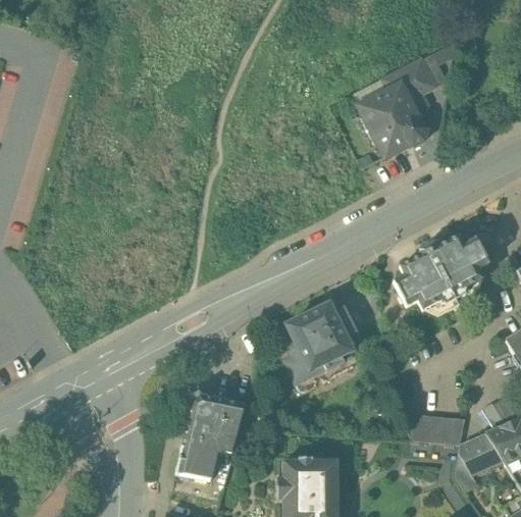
[(432,52),(421,58),(425,65),(436,59),(432,52)]
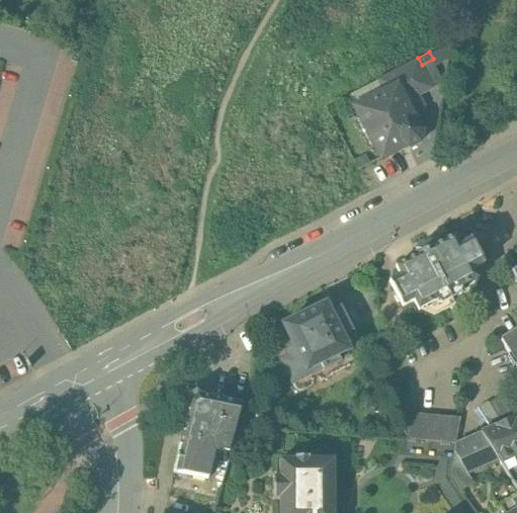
[(418,58),(404,65),(418,90),(431,83),(422,65),(418,58)]
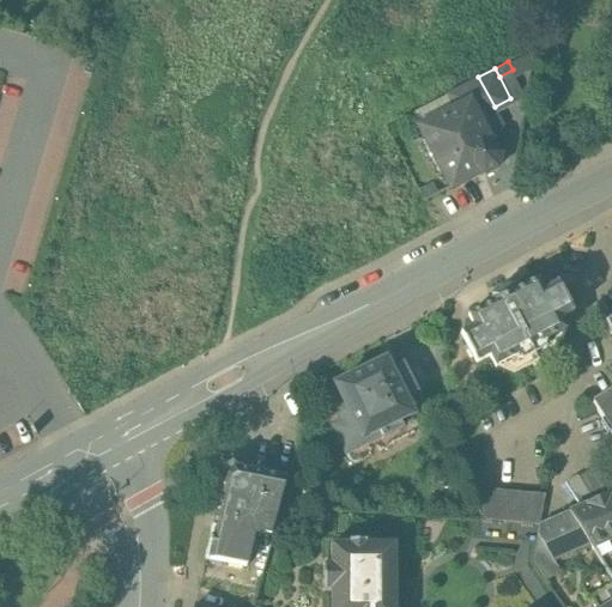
[(523,91),(513,70),(500,77),(510,98),(523,91)]
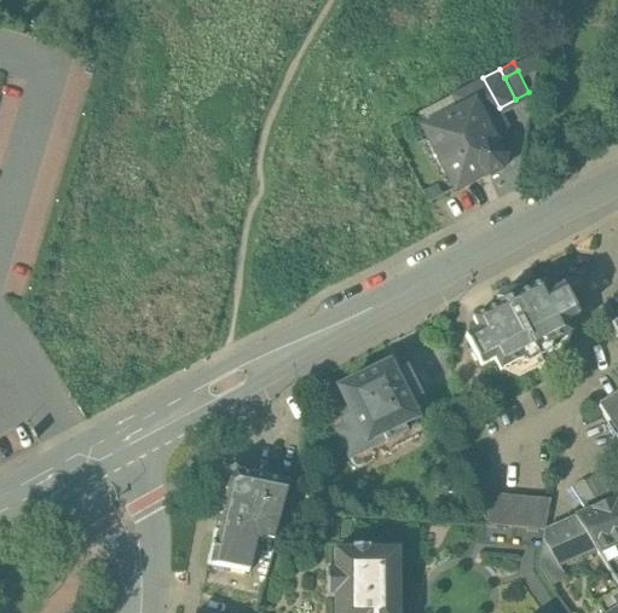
[(461,88),(419,110),(457,184),(484,169),(491,171),(503,165),(508,150),(501,138),(507,121),(500,108),(483,77),(461,88)]
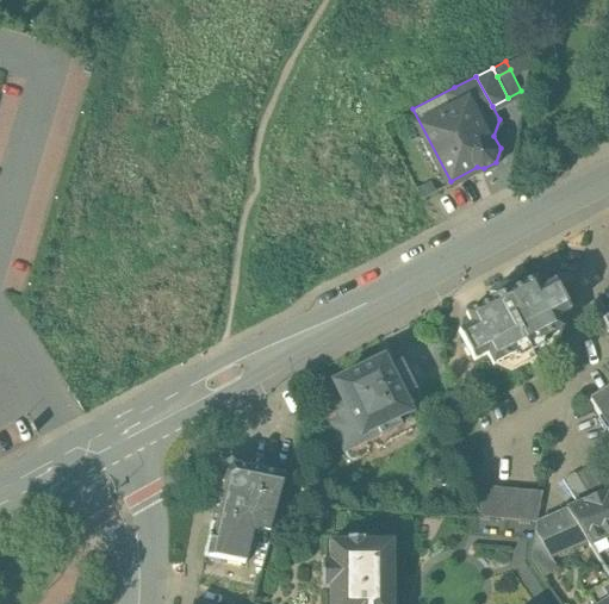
[(432,179),(418,186),(422,192),(422,193),(423,194),(436,187),(432,179)]
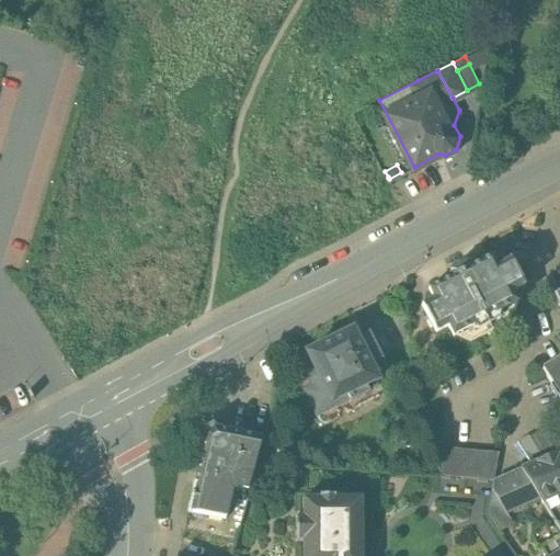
[(493,250),(471,261),(469,262),(467,258),(450,267),(453,271),(450,272),(452,272),(430,284),(435,294),(423,301),(437,327),(449,321),(455,331),(470,324),(479,326),(501,315),(503,306),(518,297),(513,287),(525,281),(511,253),(499,260),(493,250)]
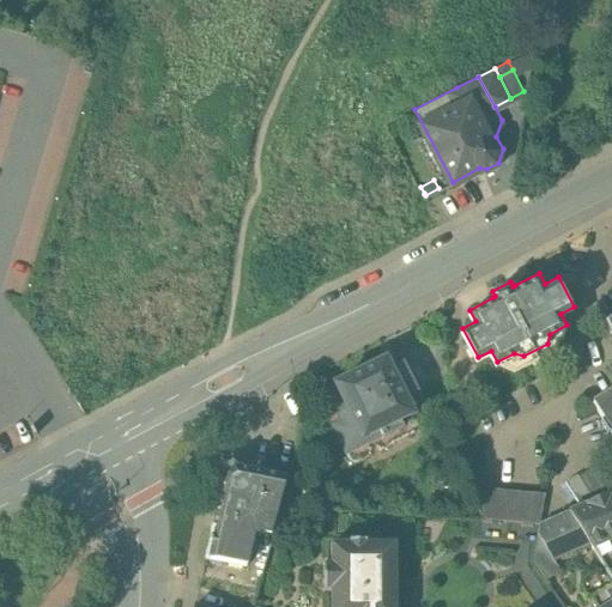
[(611,386),(594,398),(611,424),(611,315),(607,319),(611,326),(611,386)]
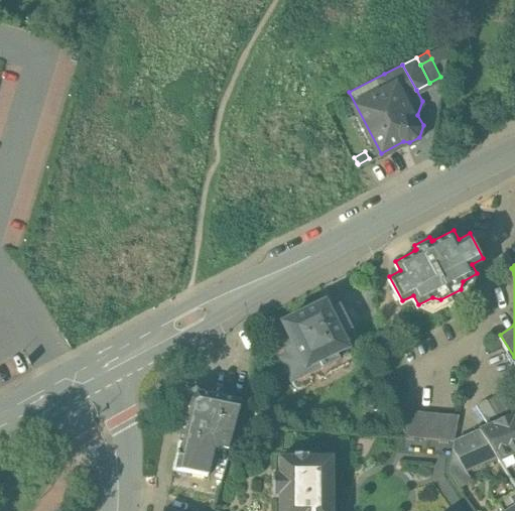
[(325,298),(283,320),(292,336),(283,341),(288,350),(280,354),(290,373),(319,358),(323,363),(340,355),(338,350),(348,345),(345,339),(351,336),(347,327),(350,326),(339,303),(330,307),(325,298)]
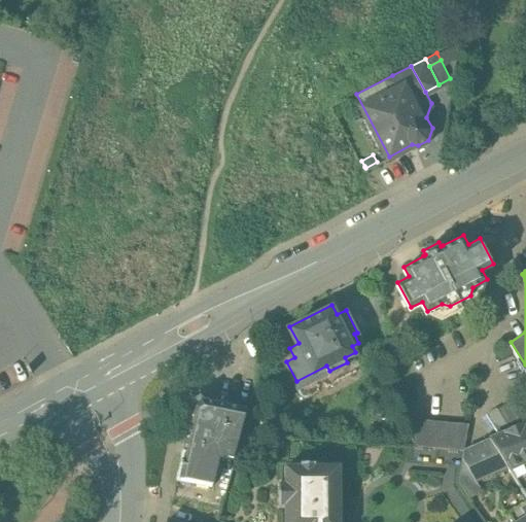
[(248,407),(203,396),(194,403),(184,449),(183,449),(177,476),(213,483),(219,451),(234,455),(248,407)]
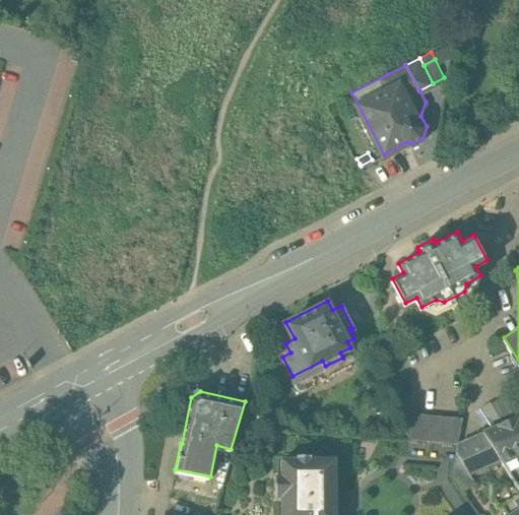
[(463,414),(401,408),(409,436),(458,441),(463,414)]
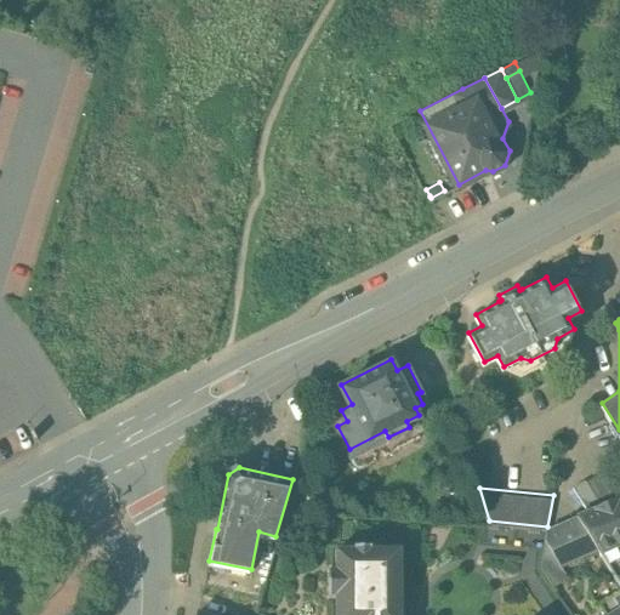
[(619,494),(578,513),(599,547),(602,551),(619,542),(619,494)]
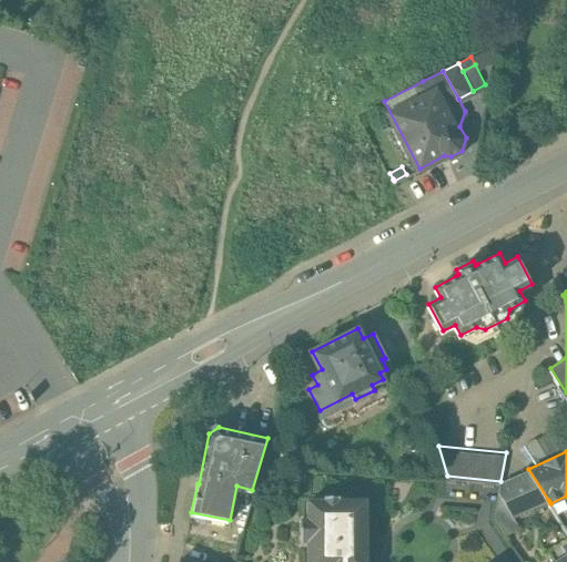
[(548,500),(528,469),(500,481),(499,490),(514,514),(548,500)]
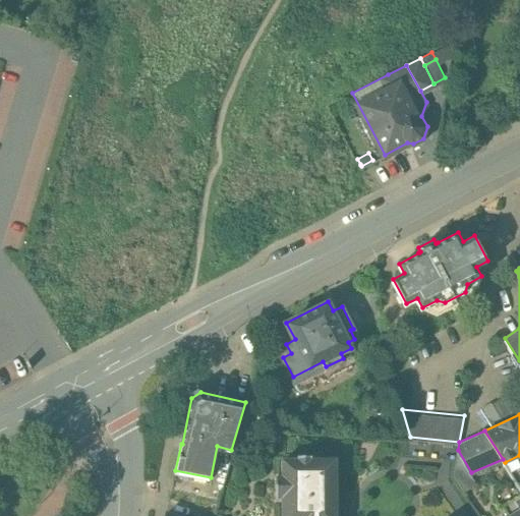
[(471,472),(458,450),(454,472),(465,489),(477,481),(471,472)]
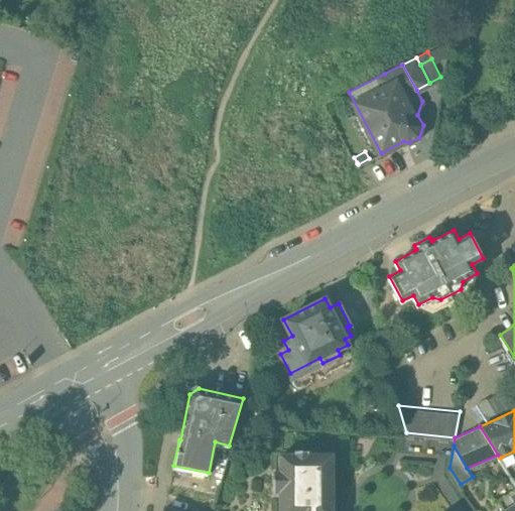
[(333,510),(333,454),(308,454),(308,451),(295,451),(294,454),(280,454),(279,510),(333,510)]
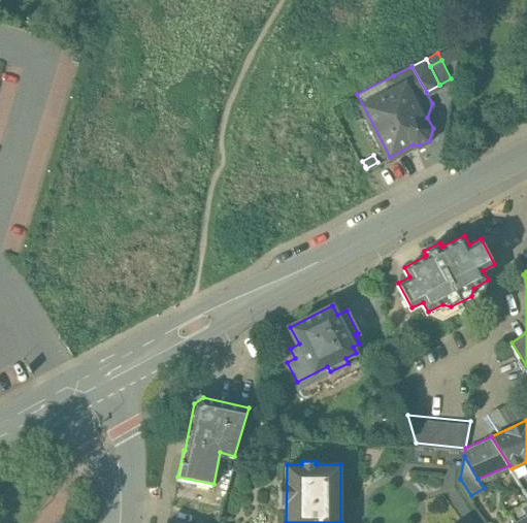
[(526,461),(512,468),(526,493),(526,461)]
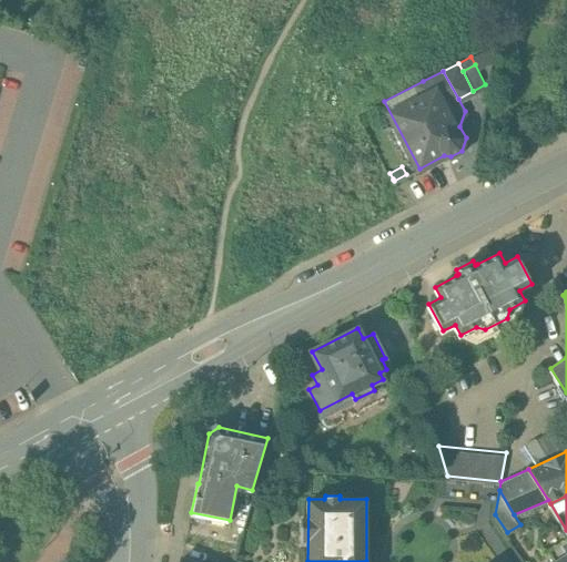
[(566,535),(548,548),(557,561),(566,554),(566,535)]
